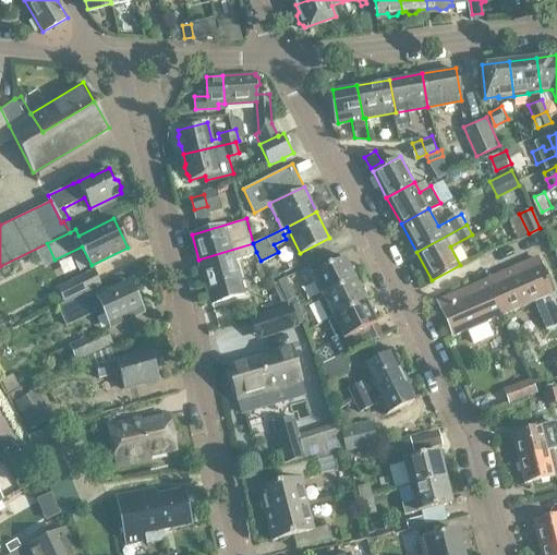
[(256,252),(253,243),(198,260),(212,302),(244,292),(234,257),(256,252)]
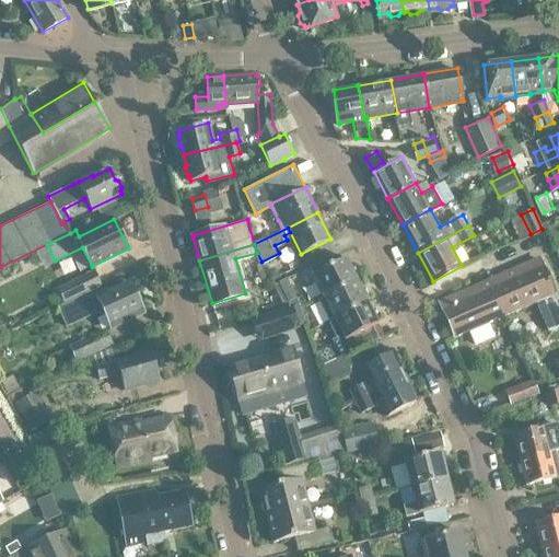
[(338,252),(310,266),(313,274),(324,296),(357,279),(346,258),(341,259),(338,252)]
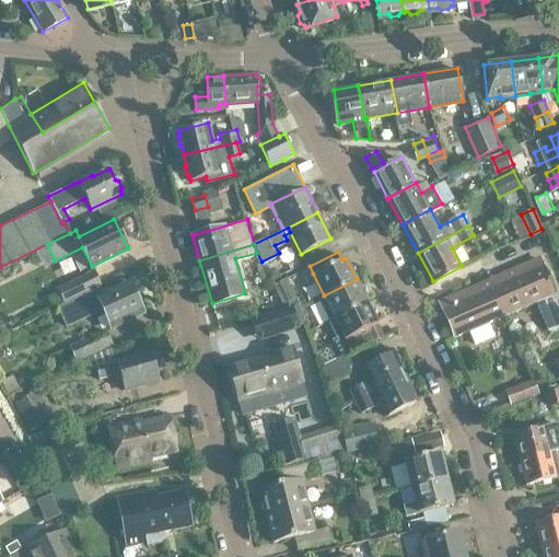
[(503,315),(536,301),(548,329),(558,324),(558,304),(538,257),(488,279),(503,315)]
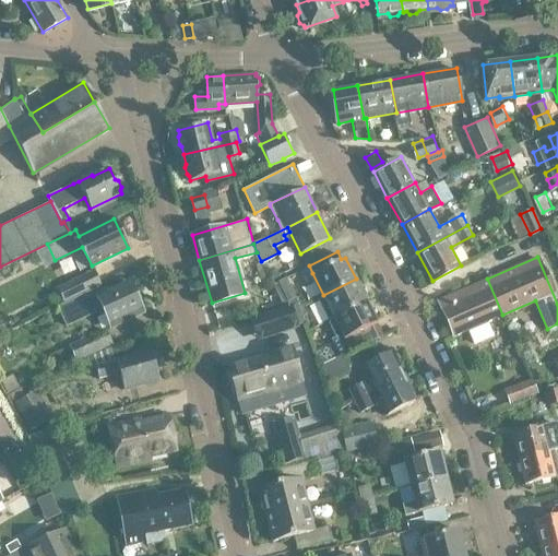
[(101,284),(94,270),(58,287),(64,300),(101,284)]
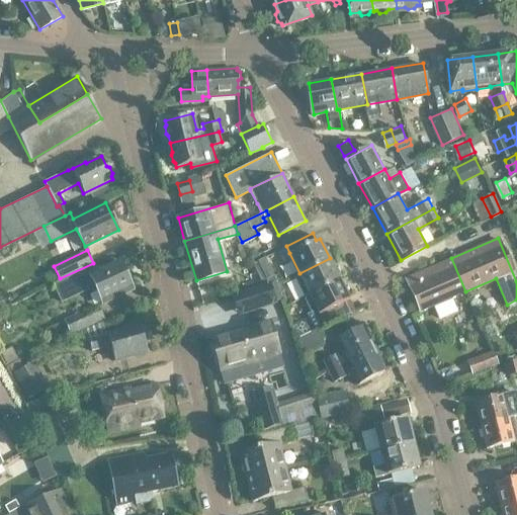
[(257,258),(261,267),(269,263),(264,254),(257,258)]
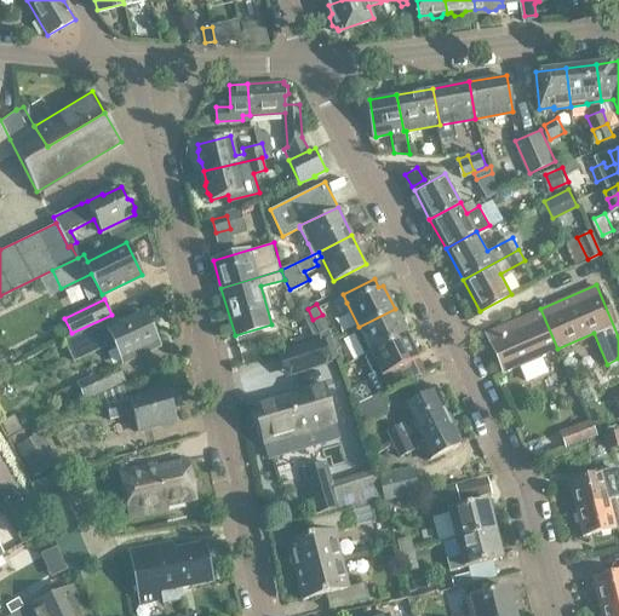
[(359,327),(354,329),(365,353),(371,350),(407,333),(395,309),(359,327)]
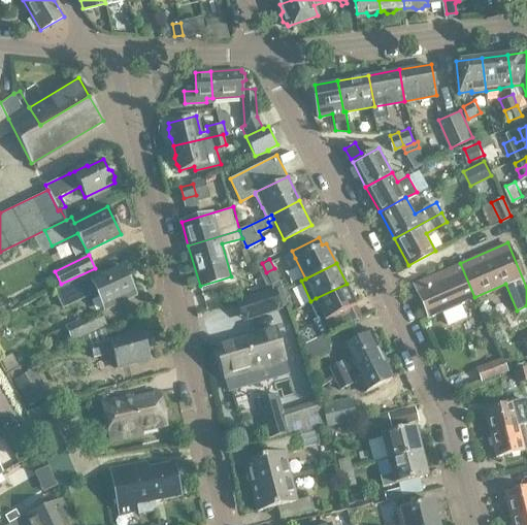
[(460,263),(415,282),(429,317),(441,310),(447,323),(466,315),(461,303),(474,297),(460,263)]
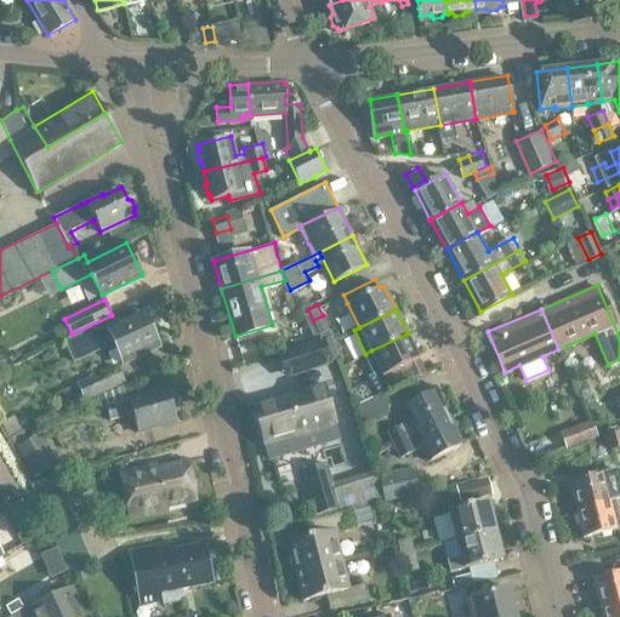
[(74,359),(114,341),(124,361),(159,346),(143,310),(109,326),(106,320),(66,338),(74,359)]
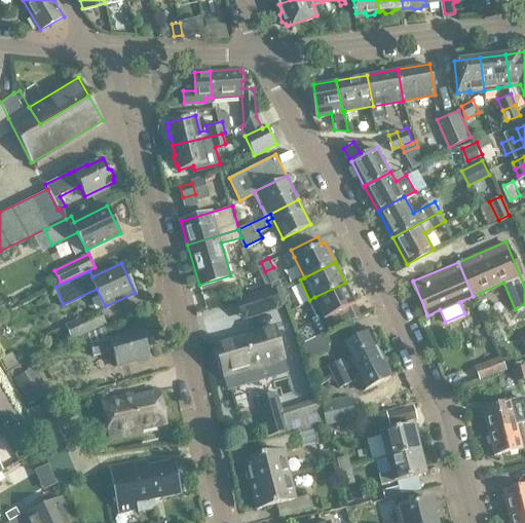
[(273,267),(265,271),(270,281),(277,276),(273,267)]
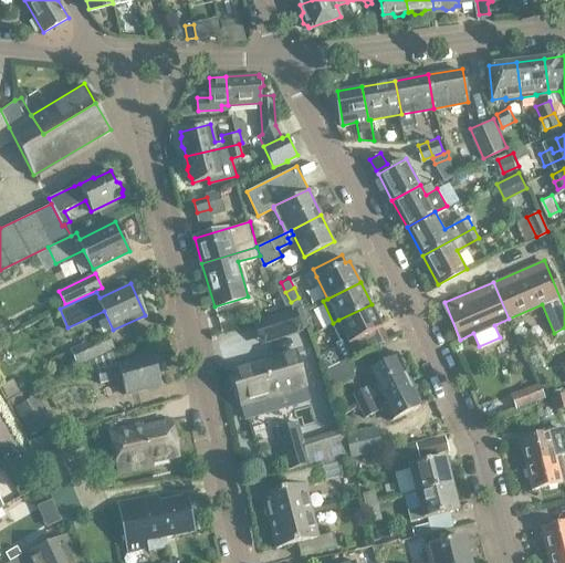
[(338,320),(333,323),(342,339),(336,341),(345,358),(345,360),(348,357),(380,342),(374,331),(383,326),(372,304),(338,320)]
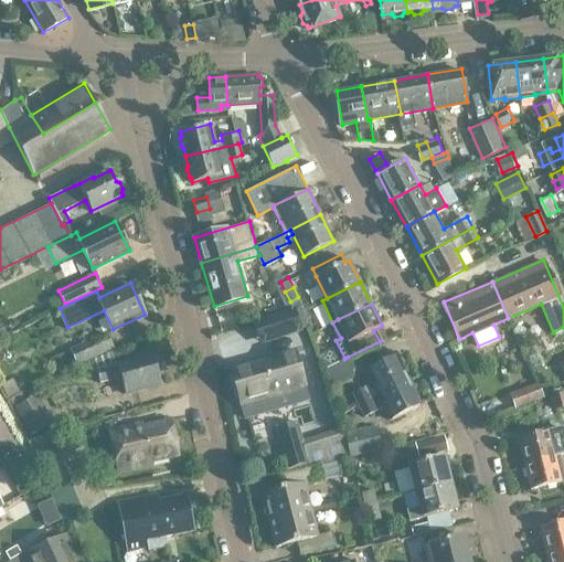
[(302,306),(286,311),(291,330),(309,325),(302,306)]
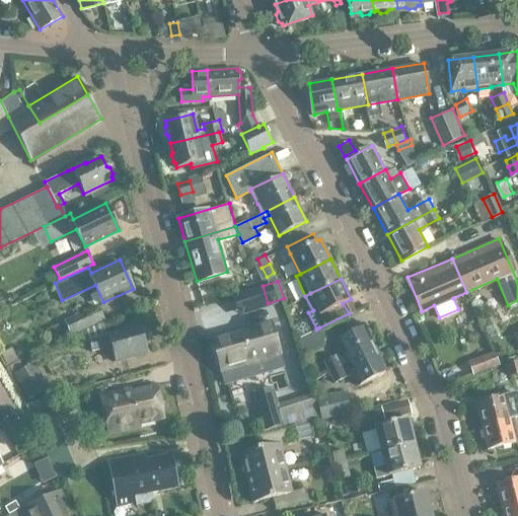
[(71,335),(81,330),(105,318),(98,303),(65,319),(71,335)]
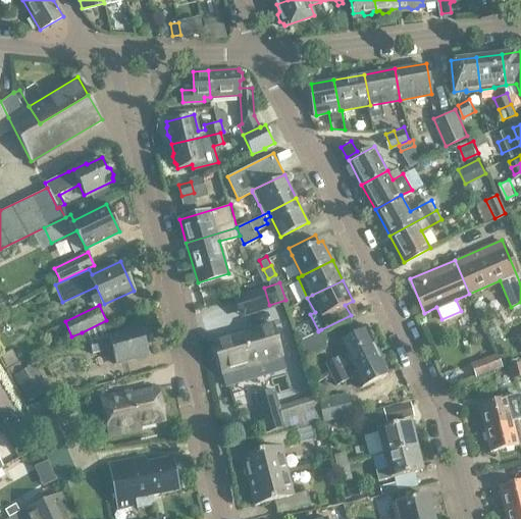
[(214,340),(227,384),(285,367),(273,323),(214,340)]
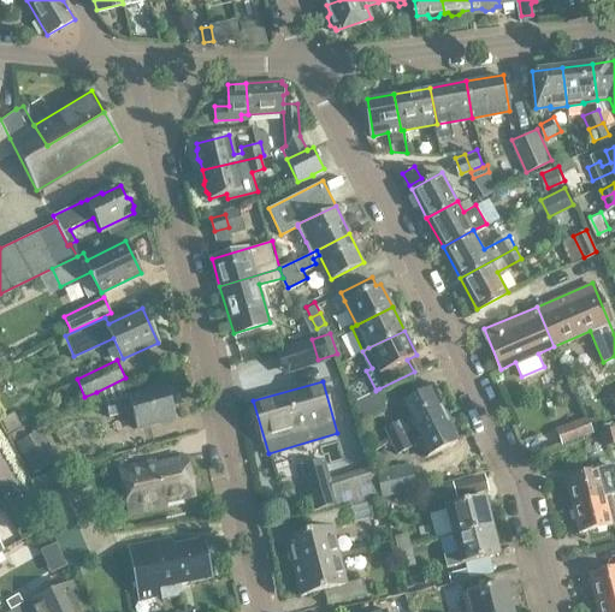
[(167,385),(129,396),(105,402),(110,415),(123,411),(120,404),(130,402),(137,427),(176,416),(167,385)]
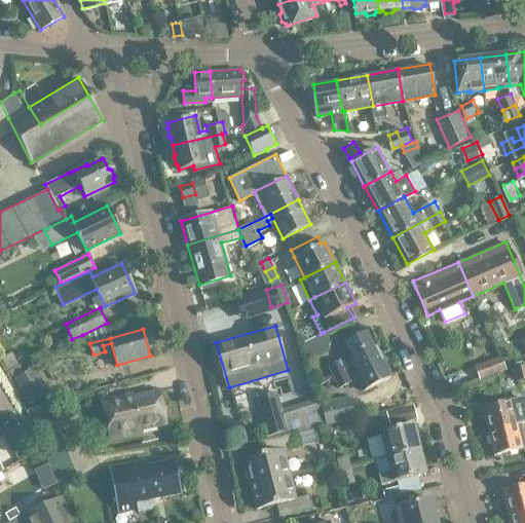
[(343,356),(340,358),(345,369),(351,366),(379,352),(369,330),(341,343),(348,360),(346,361),(343,356)]
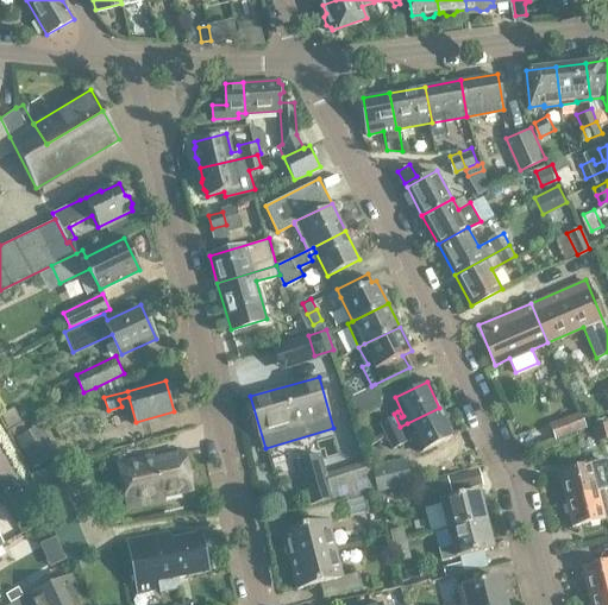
[(375,384),(371,386),(350,397),(355,416),(383,402),(375,384)]
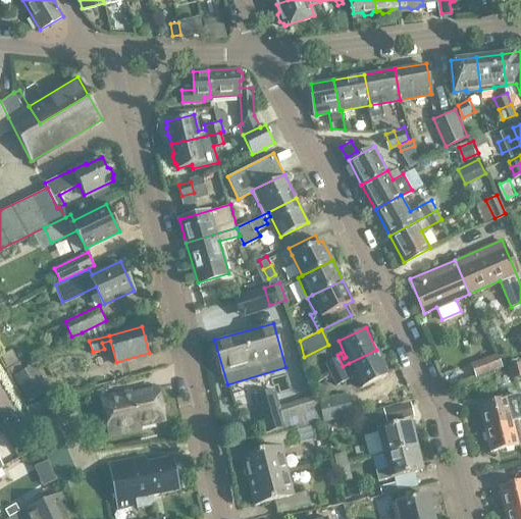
[(520,332),(507,339),(516,361),(520,359),(520,332)]
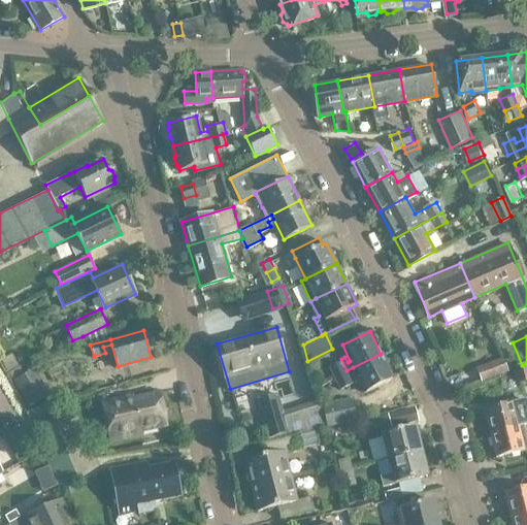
[(12,352),(1,358),(7,369),(19,363),(12,352)]
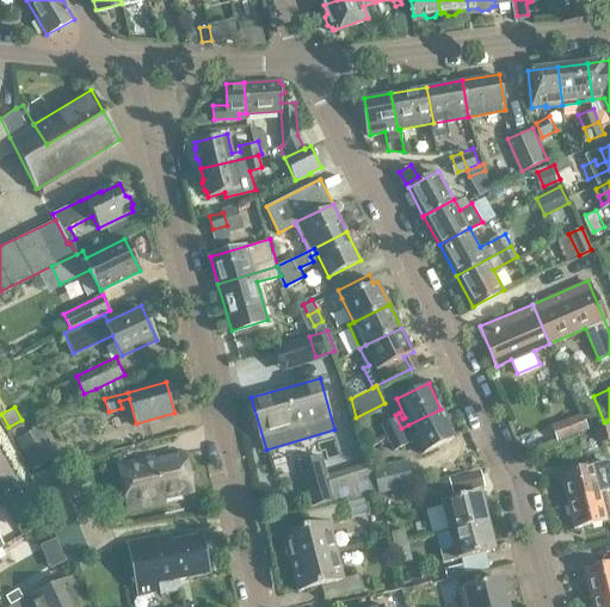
[(408,425),(401,428),(407,440),(412,439),(410,434),(412,432),(421,452),(454,437),(441,409),(408,425)]
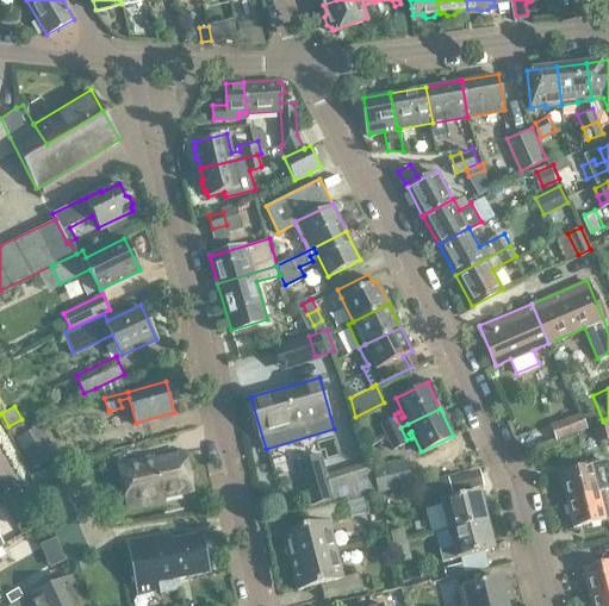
[(582,412),(552,424),(557,438),(586,428),(582,412)]
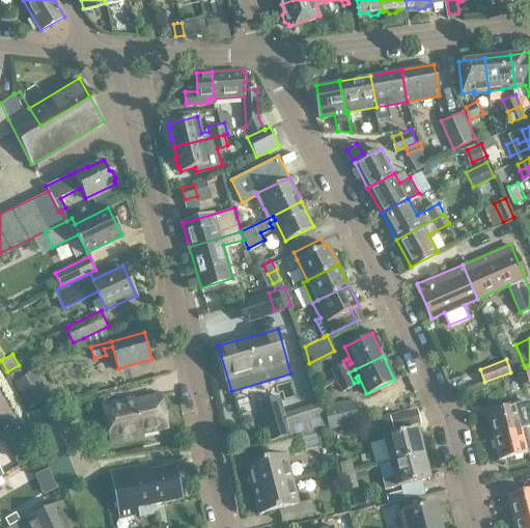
[(349,372),(343,361),(332,367),(337,378),(349,372)]
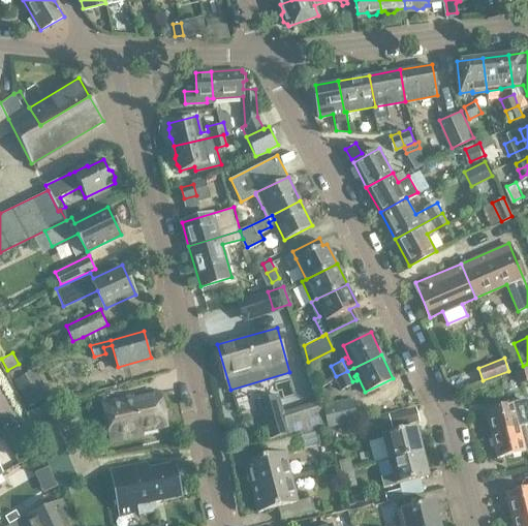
[(16,377),(29,403),(50,394),(35,367),(16,377)]
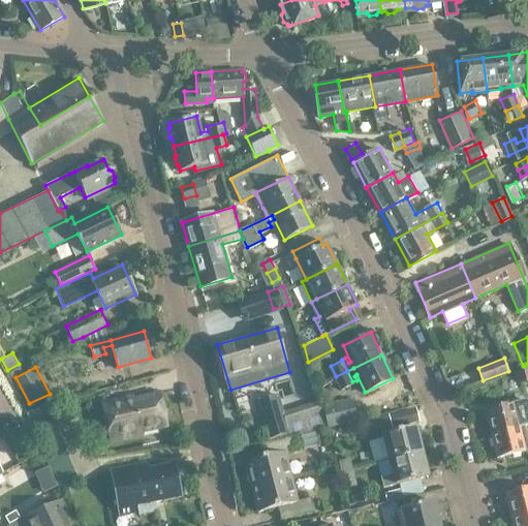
[(527,367),(518,371),(521,383),(527,380),(527,367)]
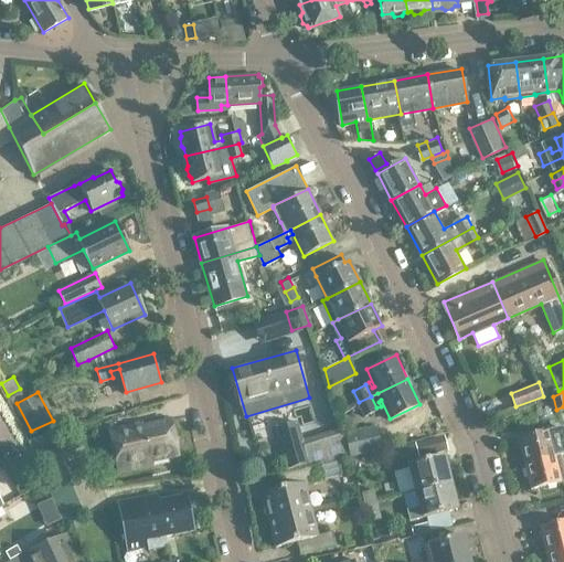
[(359,402),(364,414),(376,407),(371,396),(359,402)]
